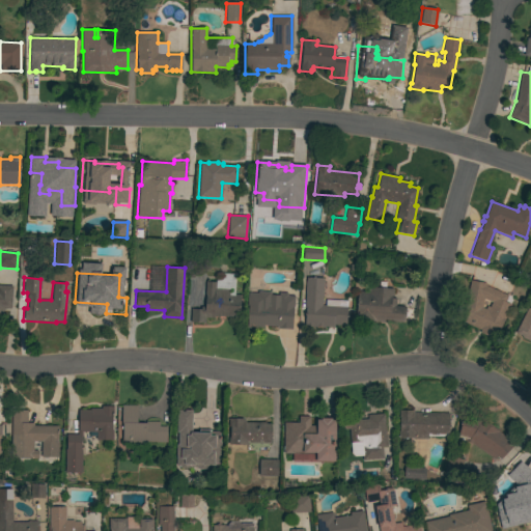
[(322,305),(325,306),(326,300),(347,301),(345,326),(334,325),(334,328),(304,326),(305,307),(304,307),(306,277),(324,278),(322,305)]
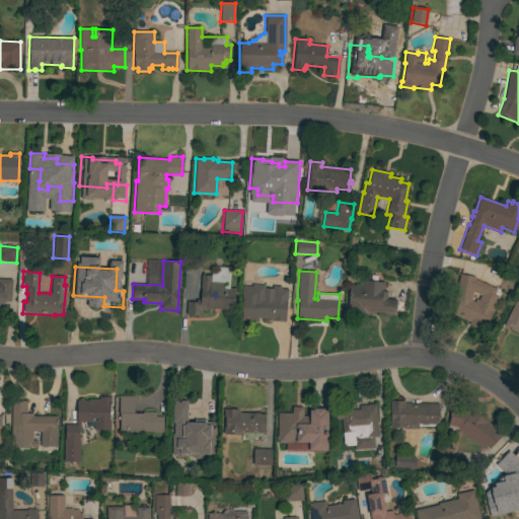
[(485,328),(480,326),(479,329),(468,324),(469,322),(447,312),(452,300),(459,273),(474,277),(474,279),(496,289),(494,295),(499,298),(485,328)]
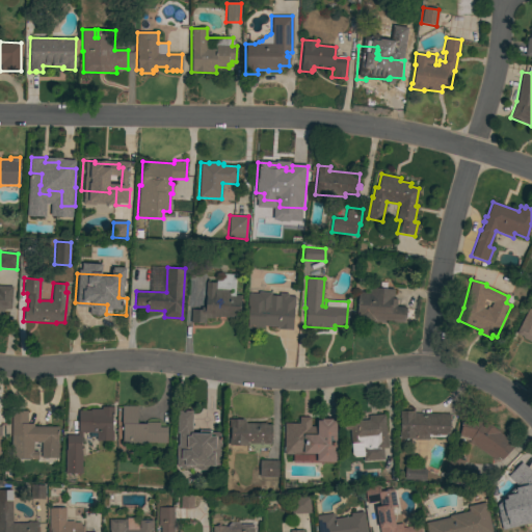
[(239,318),(214,317),(214,319),(206,318),(205,323),(190,322),(191,309),(201,310),(201,308),(204,308),(206,282),(216,283),(215,289),(230,290),(229,295),(241,296),(239,318)]
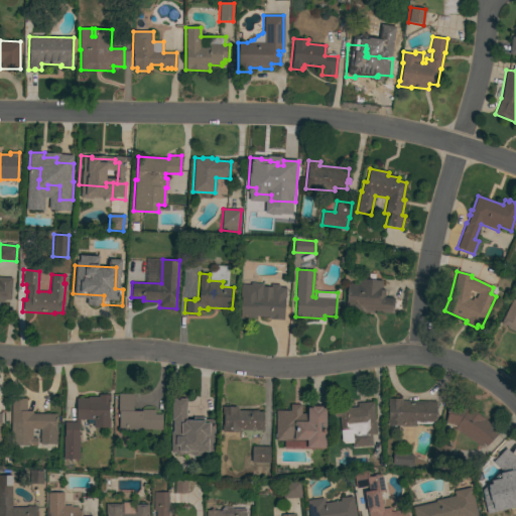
[(392,313),(381,312),(381,311),(373,310),(373,313),(361,312),(362,310),(345,309),(348,283),(359,284),(359,278),(368,279),(368,274),(375,274),(374,280),(382,280),(381,288),(380,288),(380,290),(385,290),(384,297),(394,298),(392,313)]
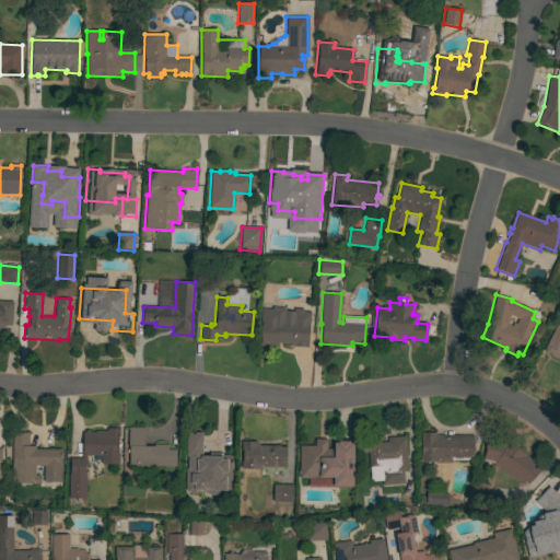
[(11,325),(4,325),(3,335),(0,334),(0,301),(13,302),(11,325)]
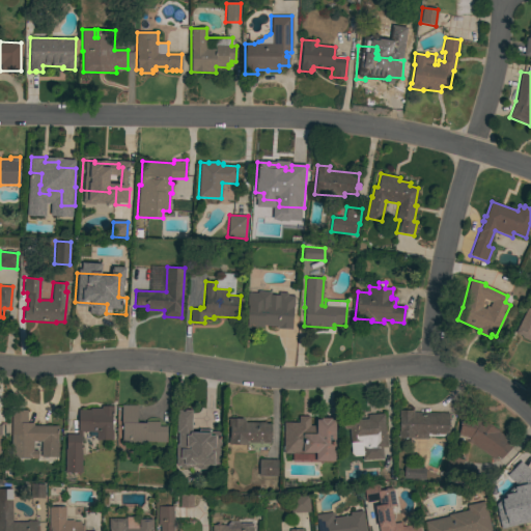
[(276,329),(277,327),(263,326),(263,328),(246,327),(248,292),(257,294),(257,291),(271,292),(271,295),(278,295),(278,292),(287,294),(287,296),(294,296),(291,330),(276,329)]
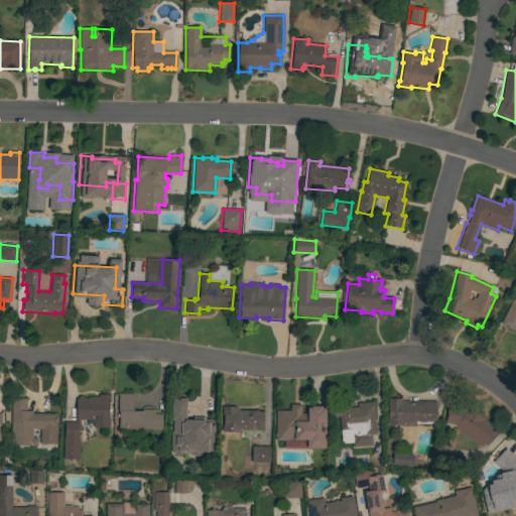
[(515,298),(515,321),(504,315),(512,299),(514,299),(515,298)]
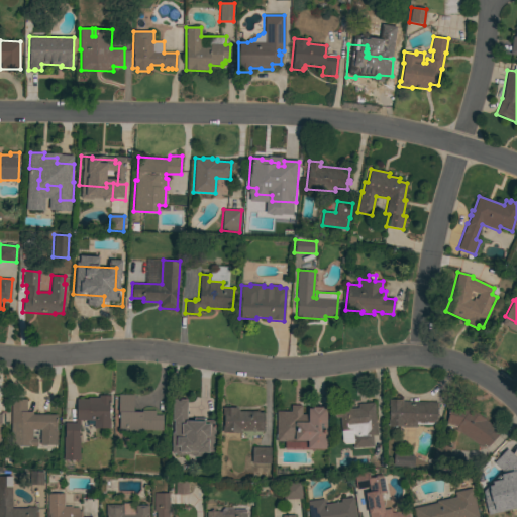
[(119,430),(119,412),(118,412),(118,395),(133,395),(133,412),(141,412),(141,411),(154,411),(154,415),(162,415),(162,430),(119,430)]
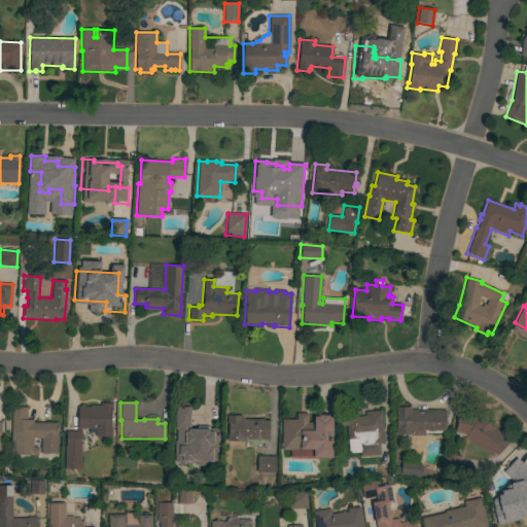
[(111,436),(95,436),(95,433),(89,433),(89,429),(81,428),(81,433),(80,433),(80,446),(81,446),(80,468),(64,468),(65,446),(66,446),(66,431),(76,431),(76,426),(77,426),(77,407),(90,407),(90,405),(100,406),(100,403),(112,403),(111,436)]
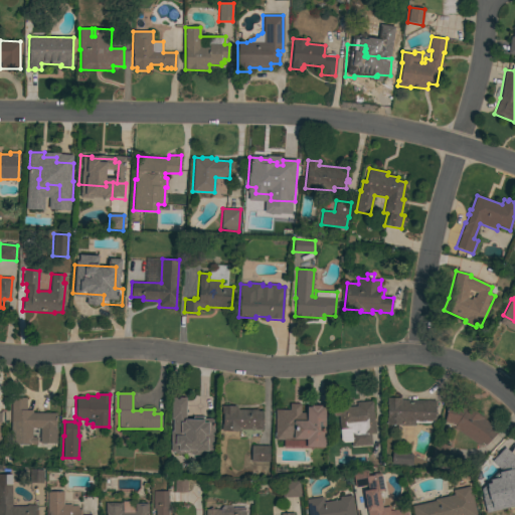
[(386,397),(400,398),(400,400),(436,400),(435,421),(414,420),(414,425),(401,425),(401,424),(386,424),(386,397)]
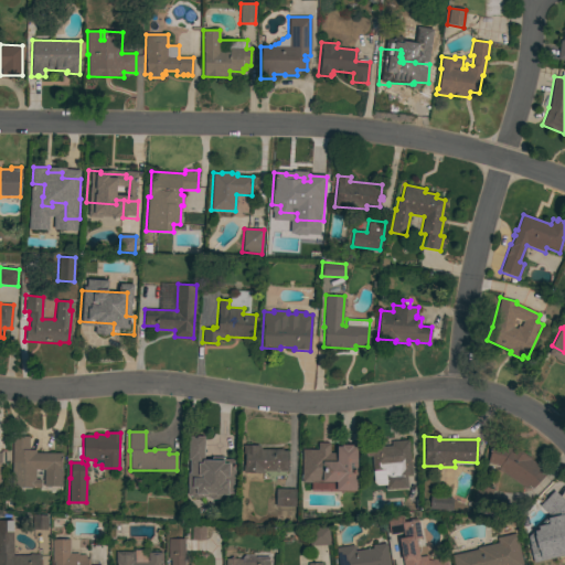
[(62,454),(62,470),(62,487),(43,487),(44,470),(35,469),(35,478),(11,478),(12,437),(29,437),(29,450),(35,450),(35,452),(62,454)]
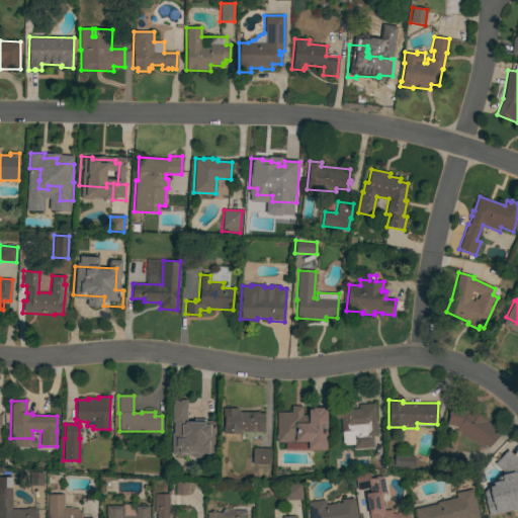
[(186,422),(212,422),(212,429),(213,429),(213,432),(214,432),(214,439),(212,439),(212,454),(200,454),(200,457),(193,457),(193,455),(185,455),(185,456),(176,456),(176,454),(172,454),(172,434),(174,434),(174,421),(172,421),(172,401),(186,401),(186,422)]
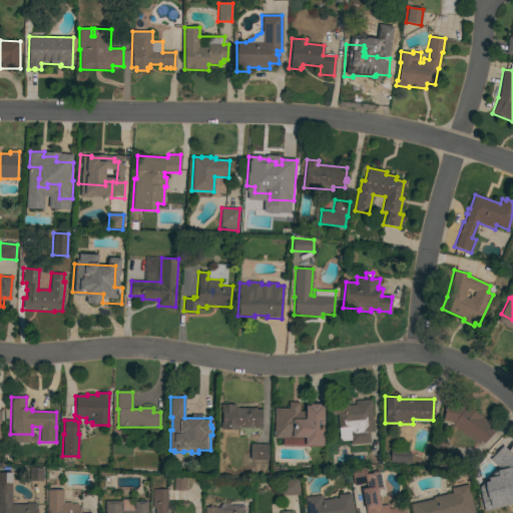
[(374,432),(369,432),(370,443),(351,445),(349,429),(339,430),(338,414),(330,415),(329,403),(347,402),(347,406),(356,405),(355,401),(371,400),(374,432)]
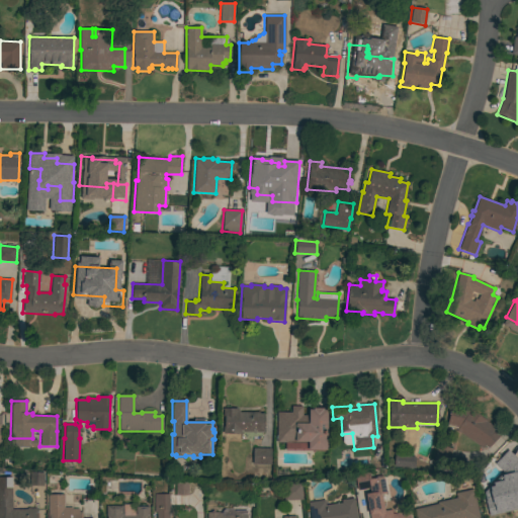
[(277,412),(291,412),(291,406),(303,406),(301,416),(309,416),(309,410),(313,410),(313,408),(323,408),(323,409),(327,410),(326,450),(308,449),(308,443),(276,442),(277,412)]
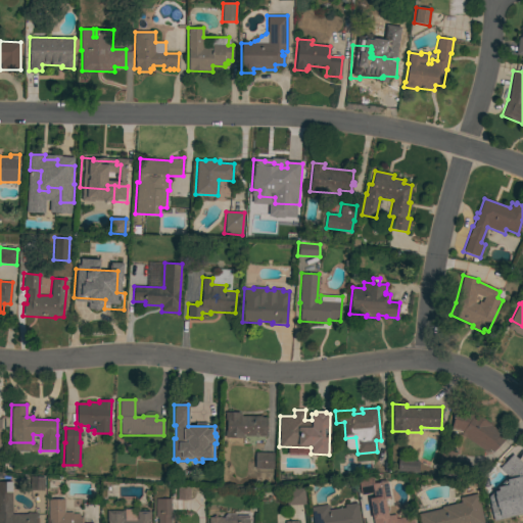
[(473,415),(475,412),(491,424),(491,425),(501,432),(498,434),(505,439),(492,452),(488,448),(486,453),(461,434),(461,433),(449,430),(456,410),(473,415)]
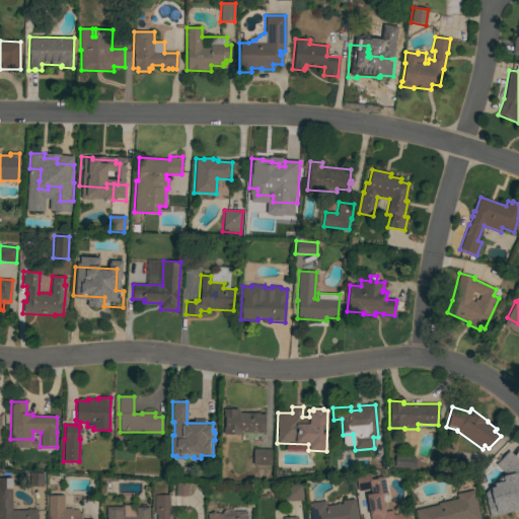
[(265,433),(242,433),(242,435),(223,434),(223,427),(224,427),(225,417),(223,417),(223,409),(237,409),(237,411),(239,411),(239,413),(260,413),(260,414),(265,414),(265,433)]
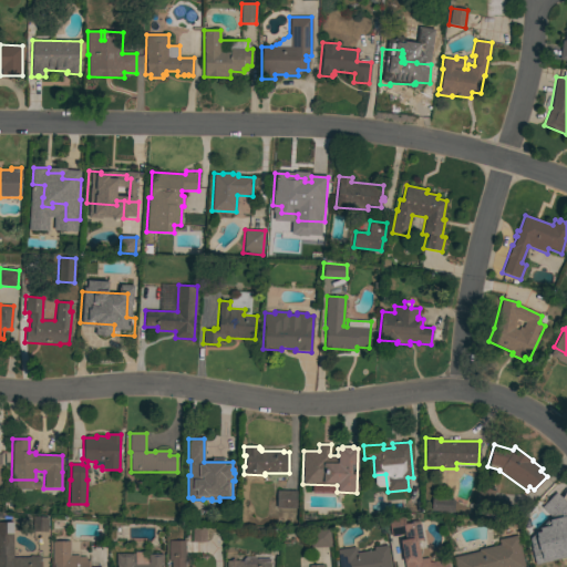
[(296,491),(296,508),(276,508),(276,491),(296,491)]
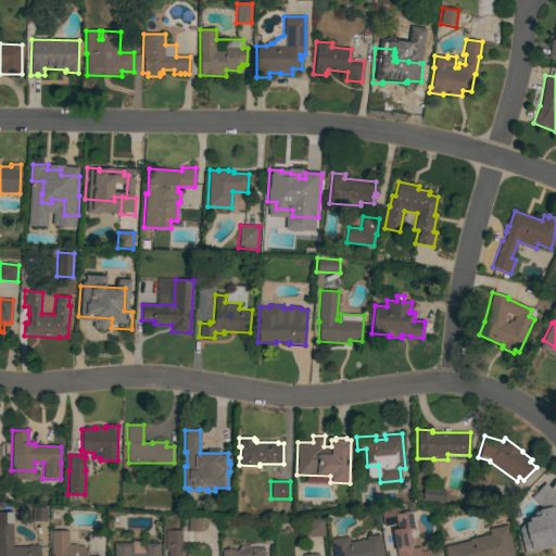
[(444,503),(444,491),(422,491),(422,503),(444,503)]
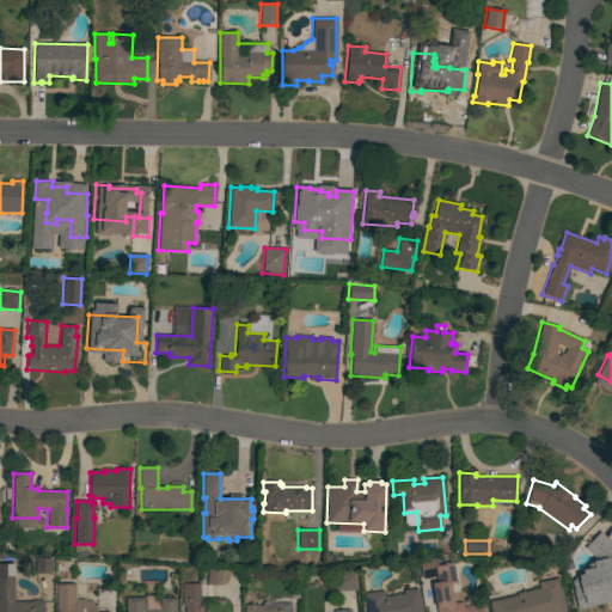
[(611,611),(594,611),(592,605),(601,601),(599,597),(587,601),(580,582),(589,579),(583,562),(577,558),(586,540),(609,551),(611,561),(611,611)]
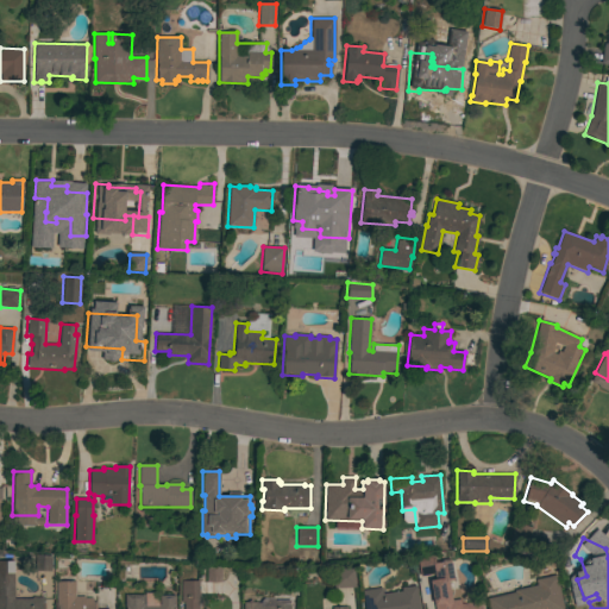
[(50,571),(35,570),(36,554),(51,556),(50,571)]
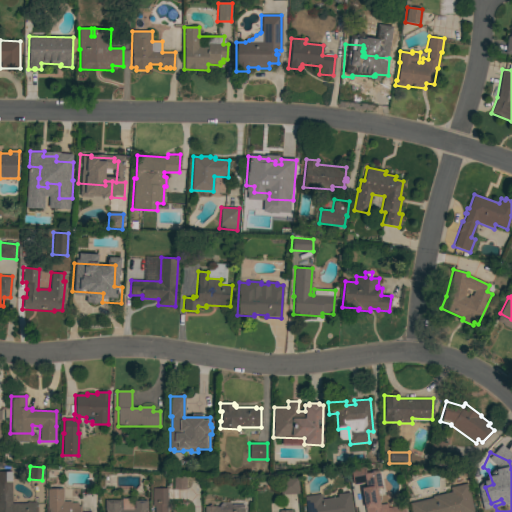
[(382,487),(377,488),(380,505),(386,503),(387,508),(398,506),(398,508),(404,507),(405,511),(365,511),(361,488),(366,487),(365,483),(353,485),(350,469),(364,466),(365,473),(379,471),(382,487)]
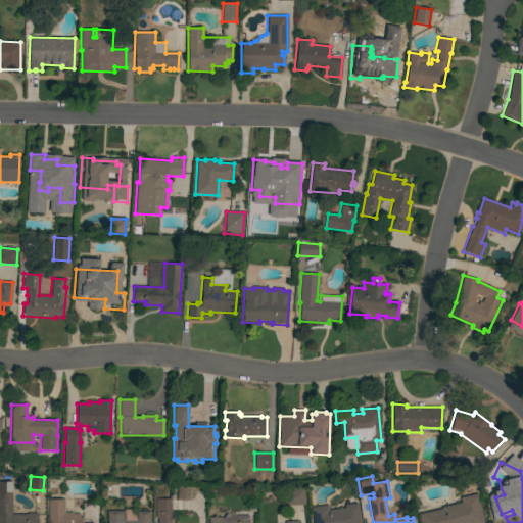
[(11,514),(28,514),(28,513),(37,513),(36,514),(38,514),(38,522),(0,522),(0,481),(12,481),(11,514)]
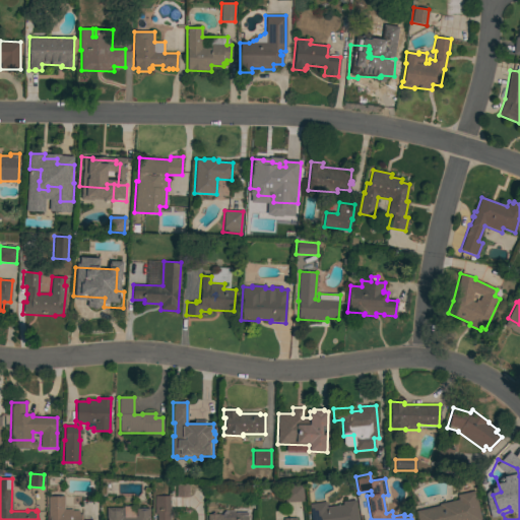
[(188,497),(176,497),(176,483),(188,483),(188,497)]
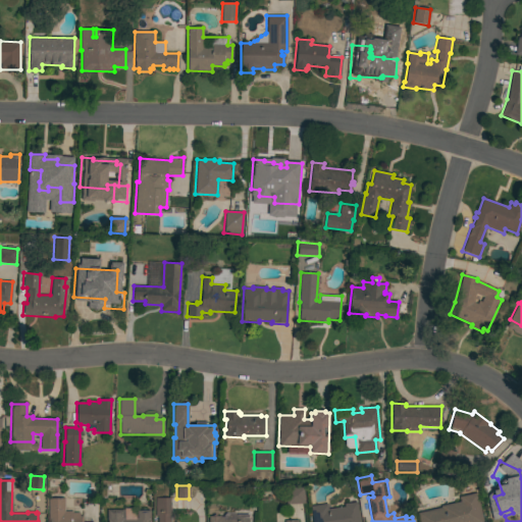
[(285,504),(284,487),(304,486),(304,504),(285,504)]
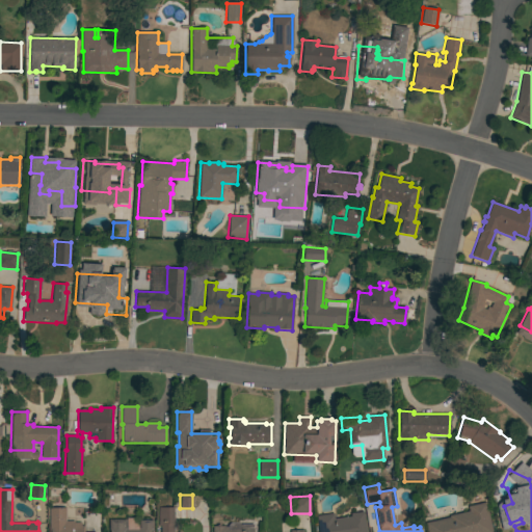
[(491,531),(427,531),(425,523),(449,517),(449,515),(469,511),(468,506),(485,502),(491,531)]
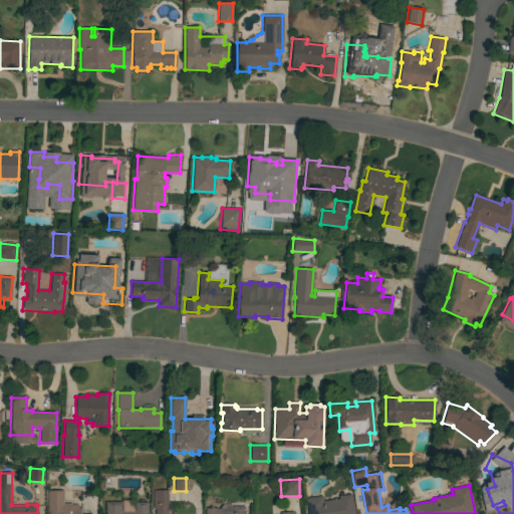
[(168,513),(155,513),(155,508),(153,508),(153,490),(168,490),(168,513)]
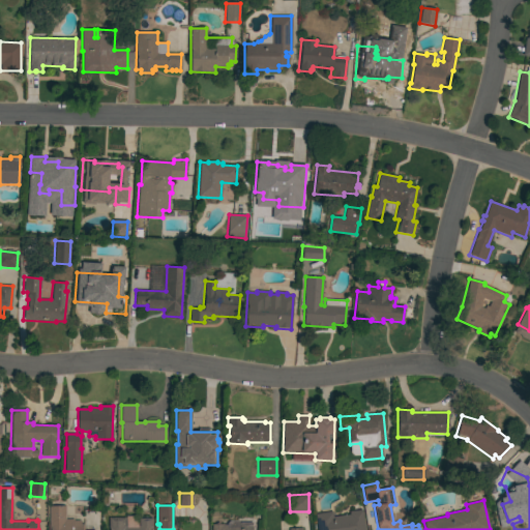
[(65,520),(74,520),(74,521),(80,521),(80,524),(84,524),(84,529),(49,529),(49,506),(65,506),(65,520)]
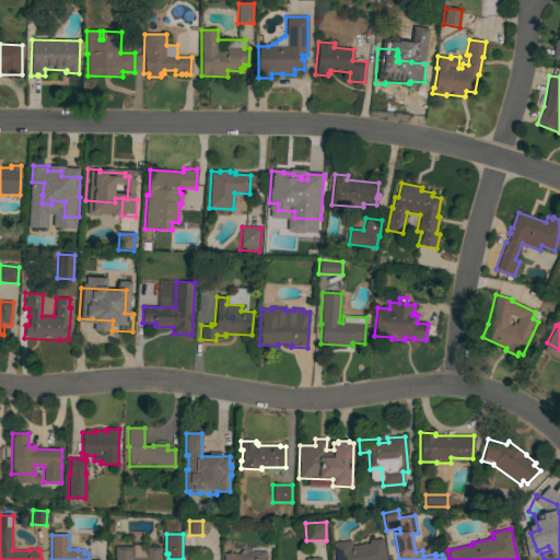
[(385,559),(335,559),(333,543),(350,540),(351,546),(369,544),(369,540),(383,538),(385,559)]
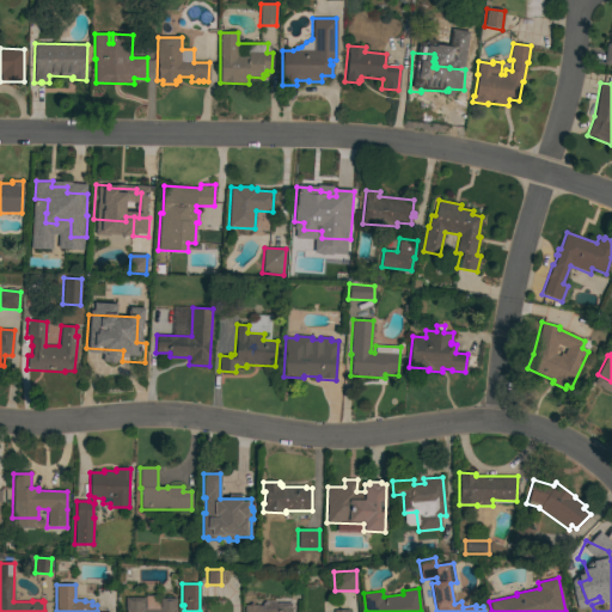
[(145,598),(145,609),(160,609),(160,599),(176,599),(176,611),(175,611),(127,611),(127,610),(124,610),(124,598),(145,598)]
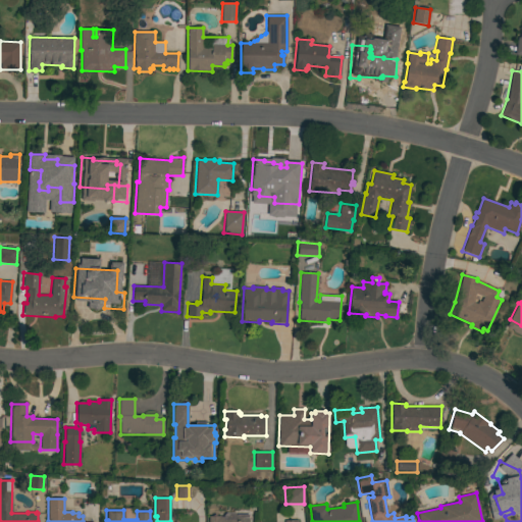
[(215,515),(215,517),(222,516),(222,515),(225,513),(235,513),(236,514),(248,514),(248,521),(209,521),(209,515),(215,515)]
